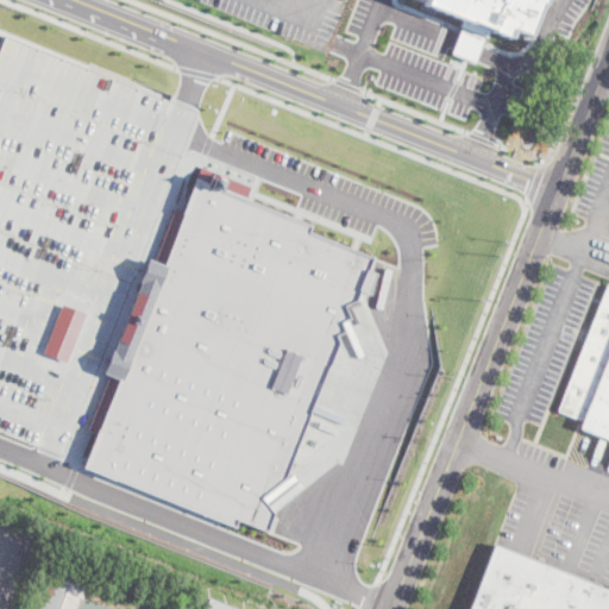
[(544,0),(529,38),(513,31),(509,39),(491,31),(488,36),(460,25),(464,19),(416,0),(544,0)]
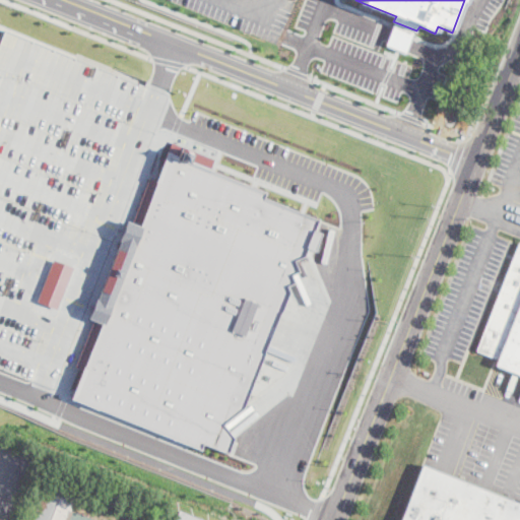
[(0,40),(4,30),(140,85),(144,87),(25,379),(0,368),(0,40)]
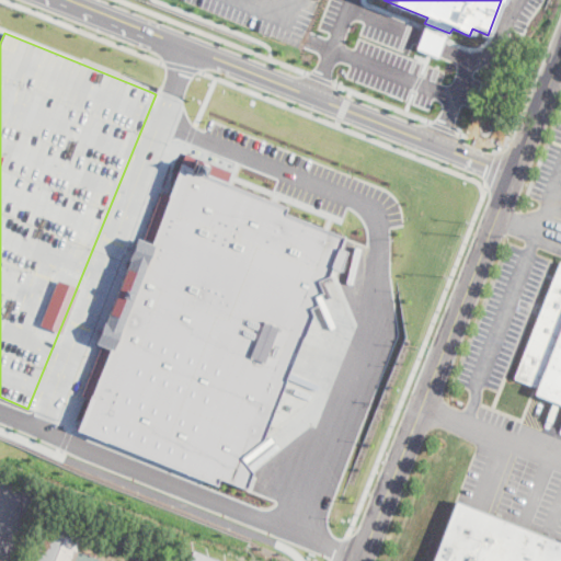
[(76,427),(87,399),(78,396),(98,347),(90,344),(133,239),(139,241),(160,190),(168,193),(180,163),(286,206),(283,214),(344,238),(243,485),(217,476),(214,483),(76,427)]
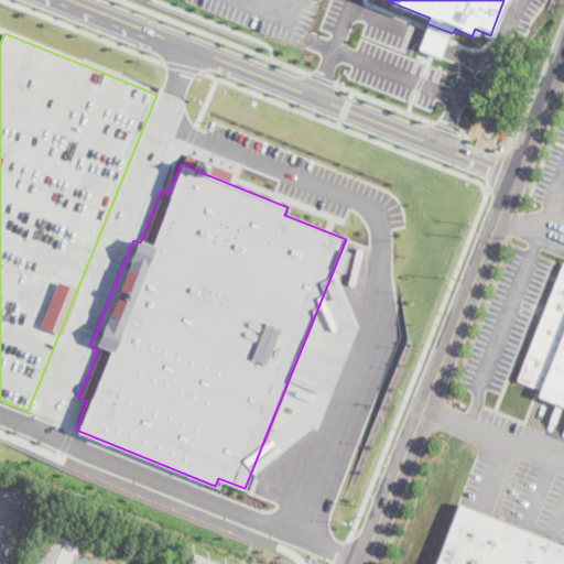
[(562,264),(563,264),(563,408),(535,397),(539,389),(537,388),(516,380),(541,317),(545,306),(562,264)]
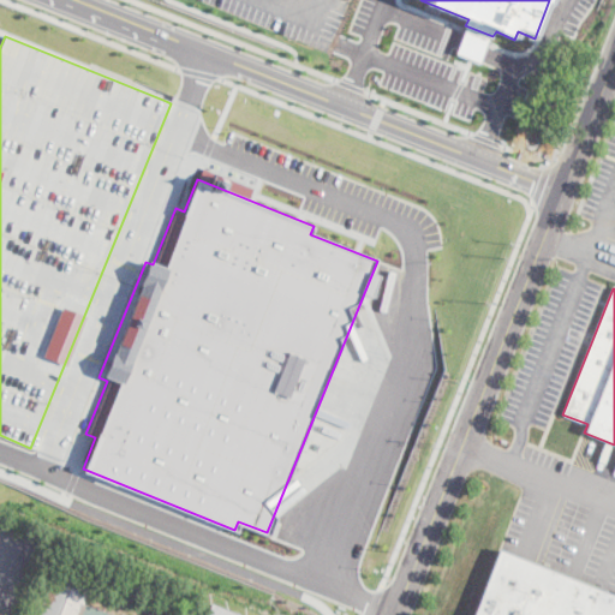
[(614,614),(472,614),(499,550),(500,550),(614,596),(614,614)]
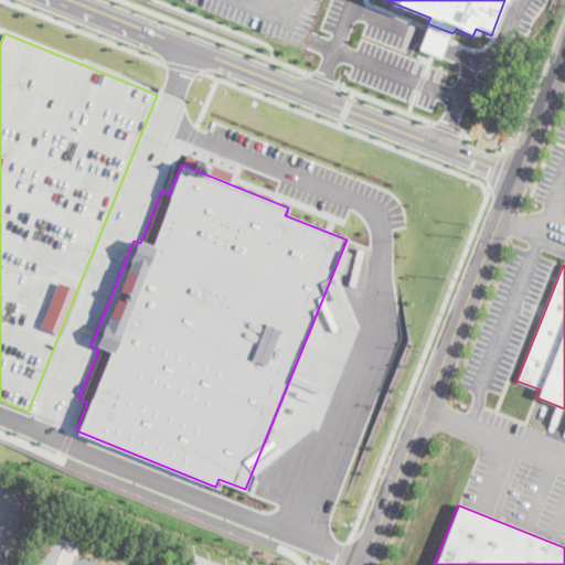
[(104,564),(33,564),(50,524),(80,536),(82,537),(83,537),(80,546),(77,554),(80,555),(104,564)]
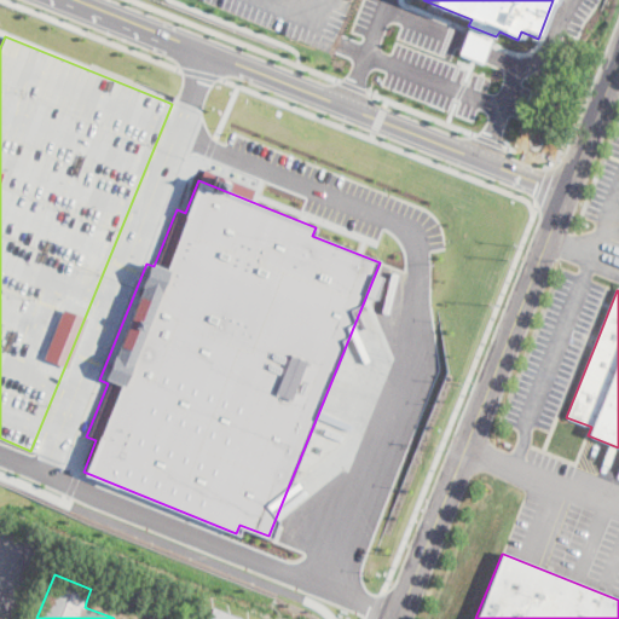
[(207,618),(213,606),(243,618),(207,618)]
